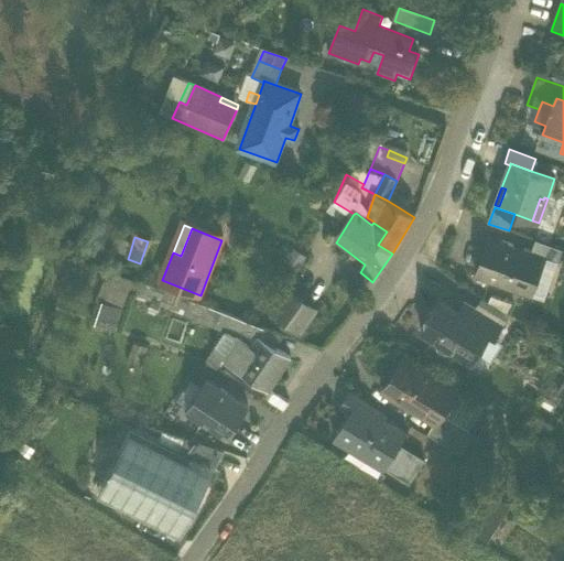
[(478,278),(531,297),(544,259),(532,254),(489,238),(475,277),(478,278)]
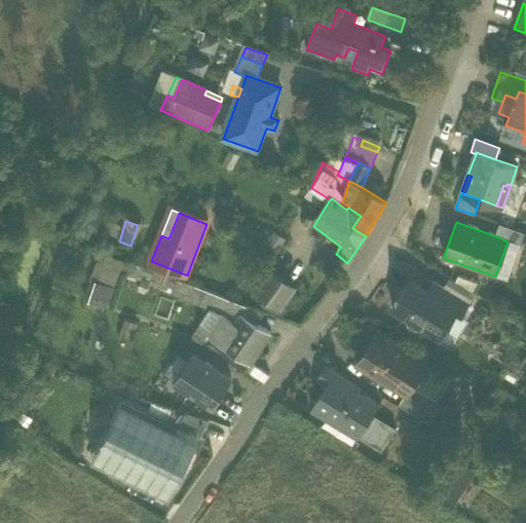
[(508,241),(521,246),(525,233),(500,225),(496,236),(508,241)]
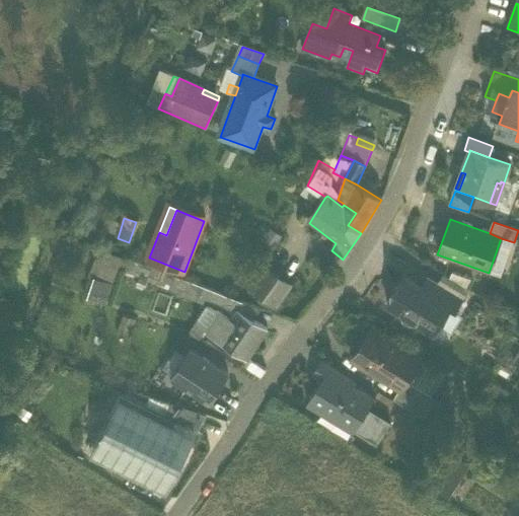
[(95,252),(88,273),(112,280),(118,261),(95,252)]
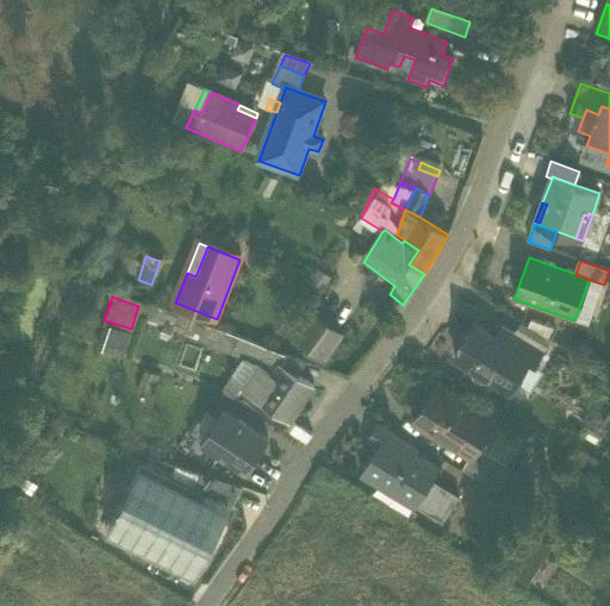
[(299,339),(312,349),(328,326),(315,317),(299,339)]
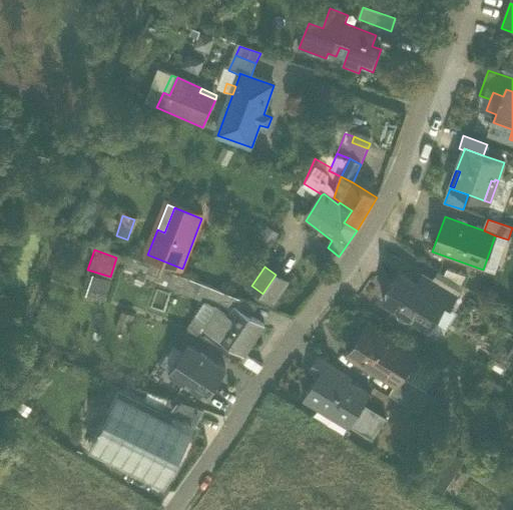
[(438,272),(433,281),(459,297),(464,288),(438,272)]
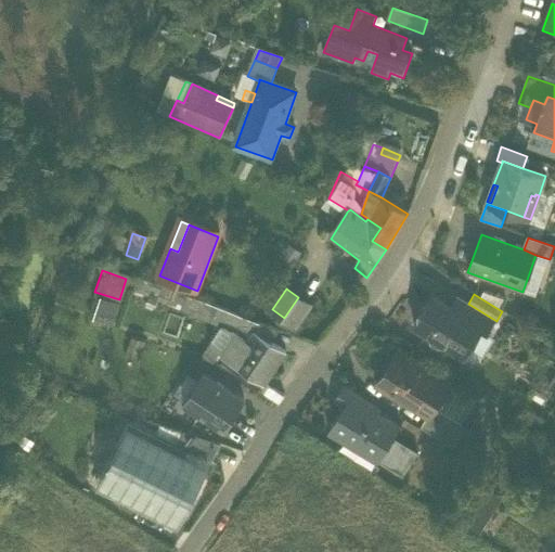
[(95,295),(89,318),(111,324),(117,302),(95,295)]
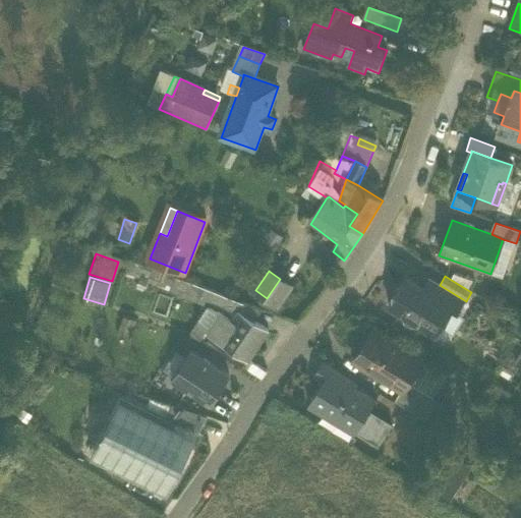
[(292,287),(280,279),(267,298),(279,306),(292,287)]
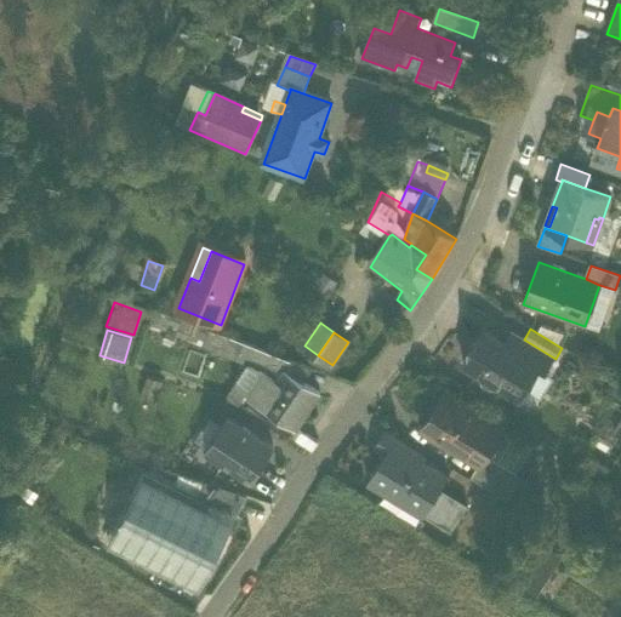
[(499,384),(522,399),(540,370),(541,369),(516,352),(505,346),(485,332),(465,364),(483,375),(484,382),(491,387),(499,384)]
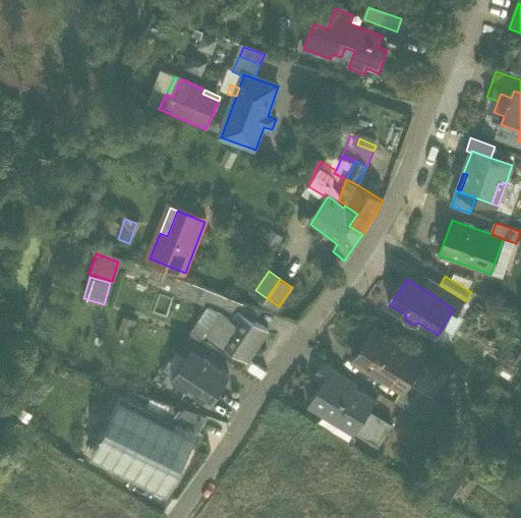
[(432,295),(440,285),(430,279),(423,290),(432,295)]
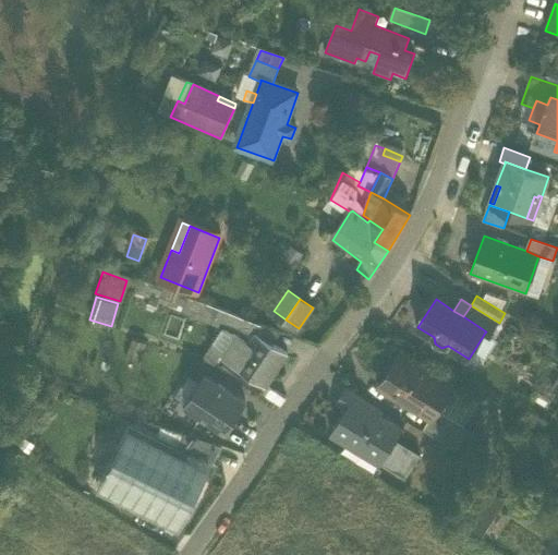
[(239,336),(251,345),(256,336),(257,336),(262,328),(263,327),(205,304),(201,314),(225,323),(225,330),(239,336)]
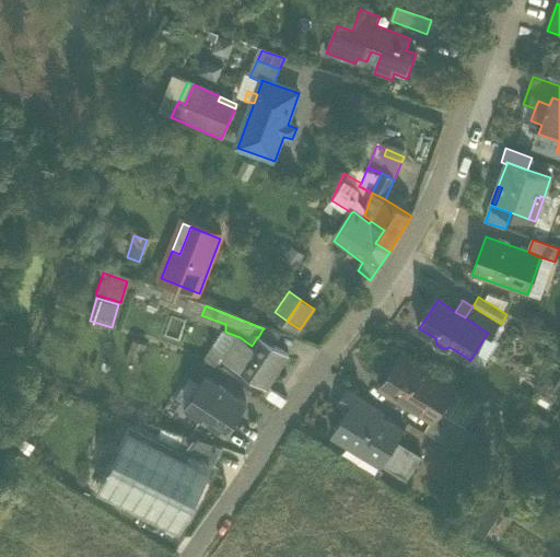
[(487,334),(492,337),(501,324),(473,306),(465,317),(488,333),(487,334)]
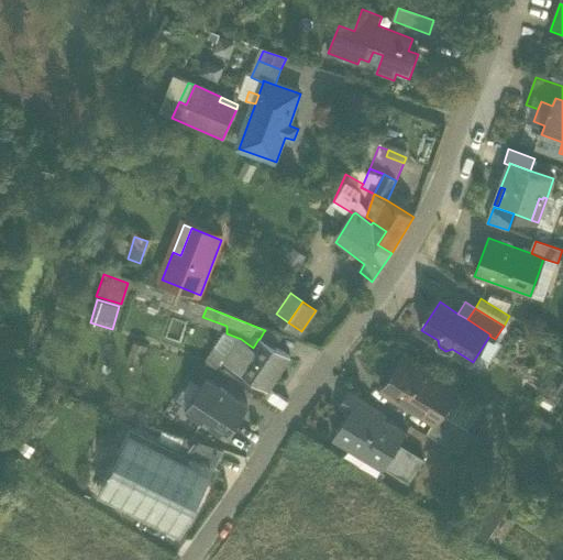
[(214,352),(227,360),(241,339),(227,333),(214,352)]
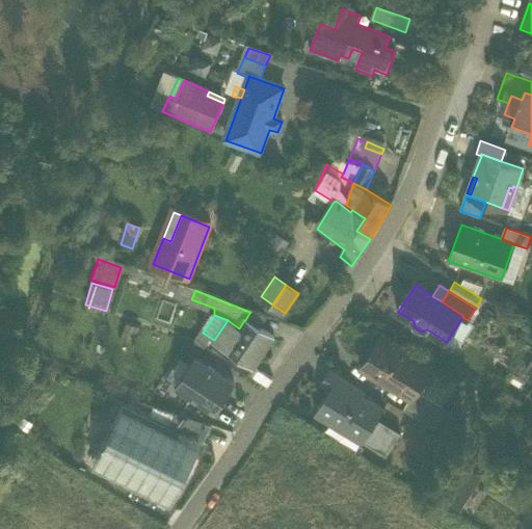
[(239,328),(228,320),(214,340),(225,348),(239,328)]
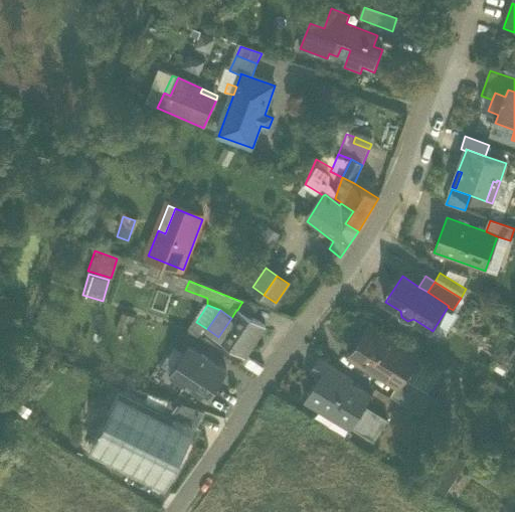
[(236,310),(231,318),(218,337),(217,339),(246,359),(266,329),(237,310),(236,310)]
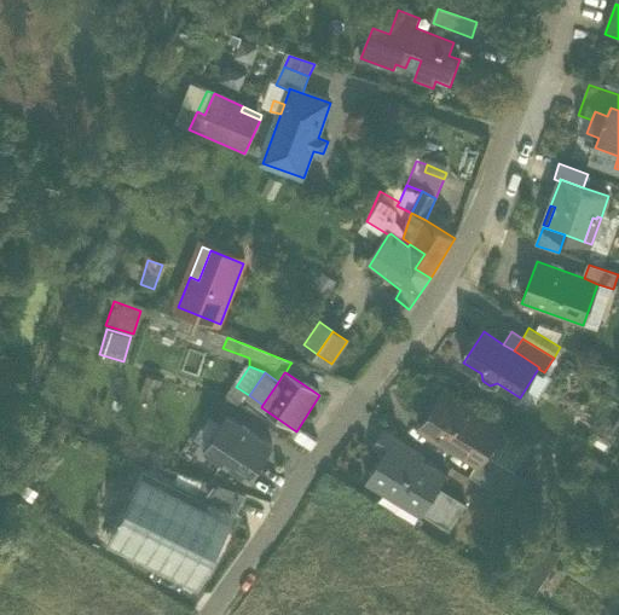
[(478,464),(480,465),(486,454),(502,429),(445,393),(422,429),(478,464)]
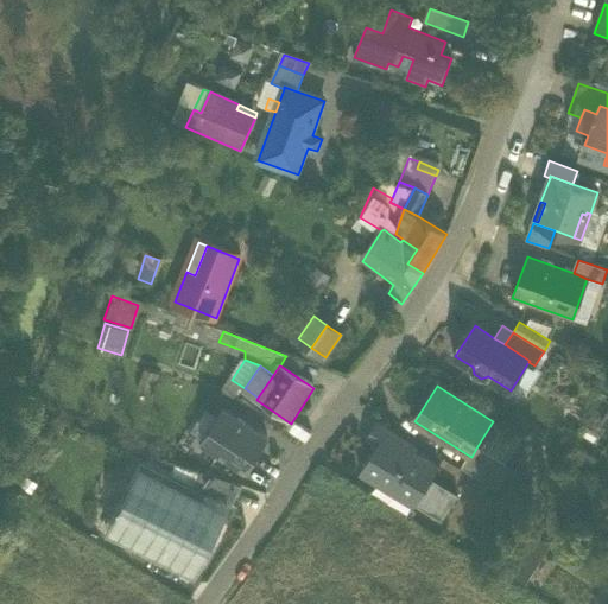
[(607,409),(597,426),(607,432),(607,409)]
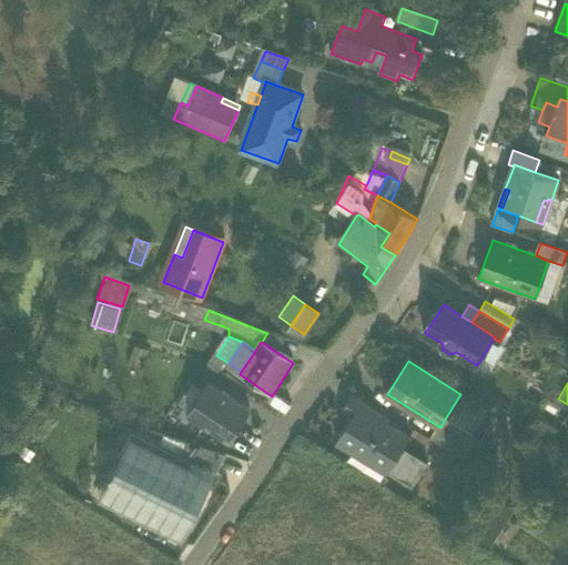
[(250,412),(208,384),(188,414),(230,443),(250,412)]
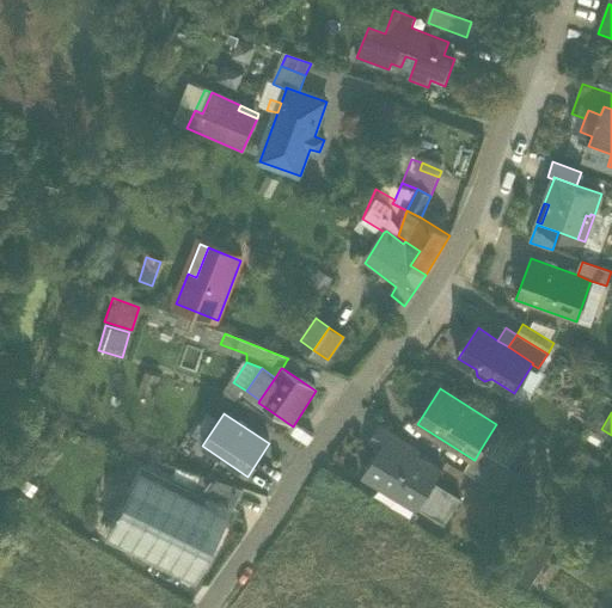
[(381,448),(393,455),(398,447),(402,441),(379,427),(369,441),(381,448)]
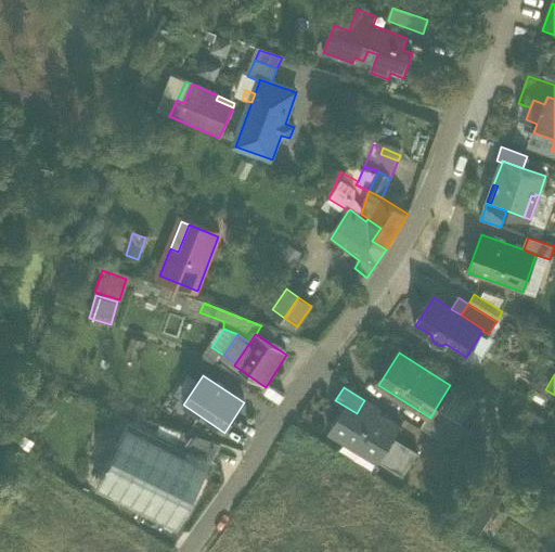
[(381,410),(364,400),(361,406),(377,415),(381,410)]
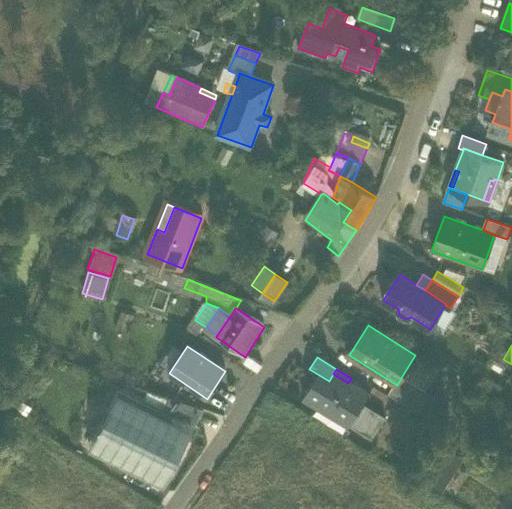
[(329,408),(352,422),(363,404),(368,396),(348,383),(333,374),(329,381),(319,375),(304,399),(326,412),(329,408)]
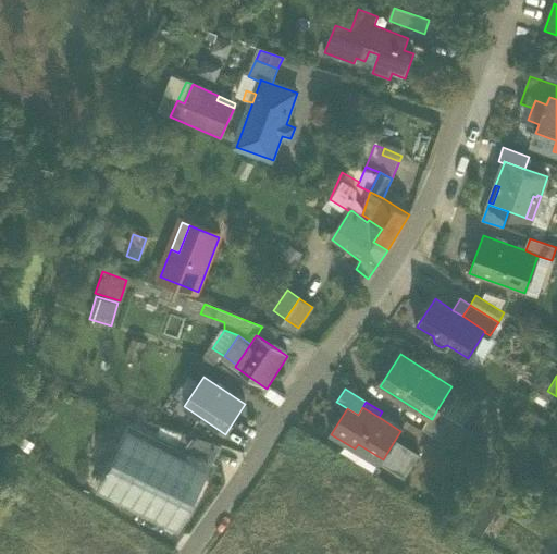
[(422,429),(450,446),(463,426),(437,409),(432,419),(430,418),(422,429)]
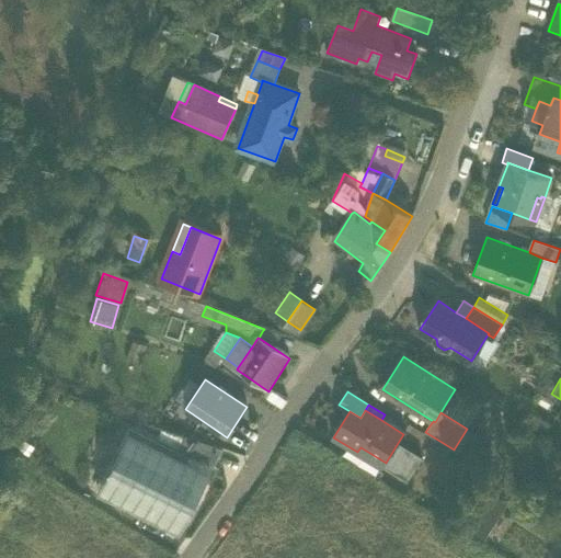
[(212,474),(129,431),(98,492),(180,535),(212,474)]
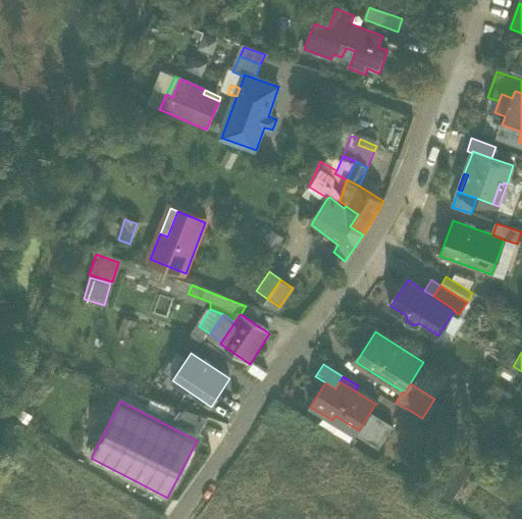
[(207,419),(173,407),(166,420),(199,436),(207,419)]
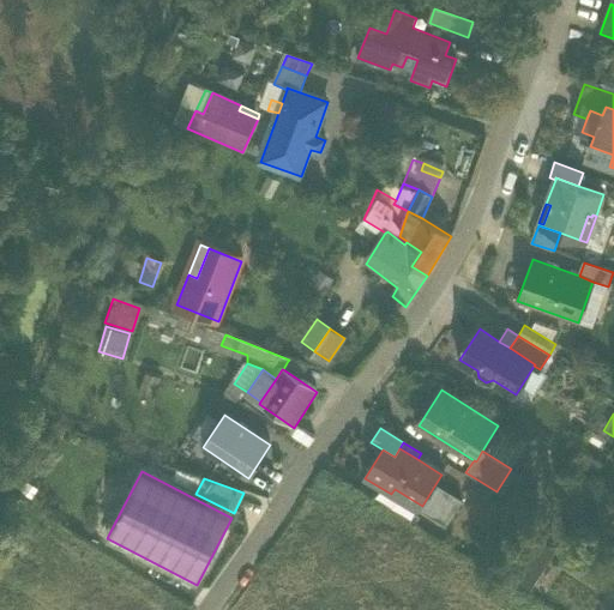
[(435,484),(422,506),(419,511),(446,529),(462,501),(435,484)]
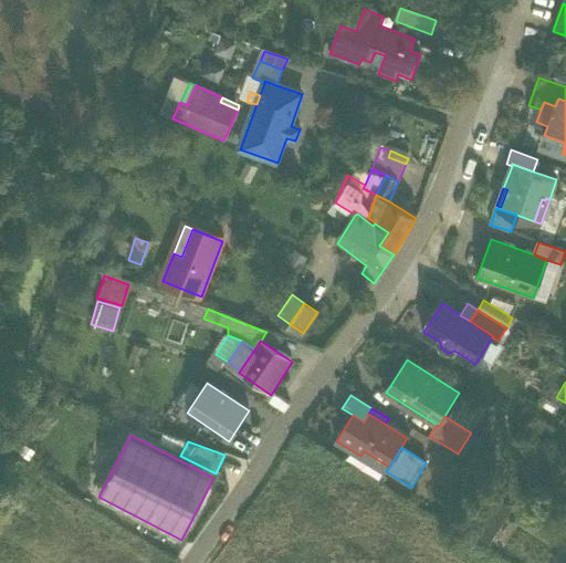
[(360,456),(386,471),(389,467),(364,451),(360,456)]
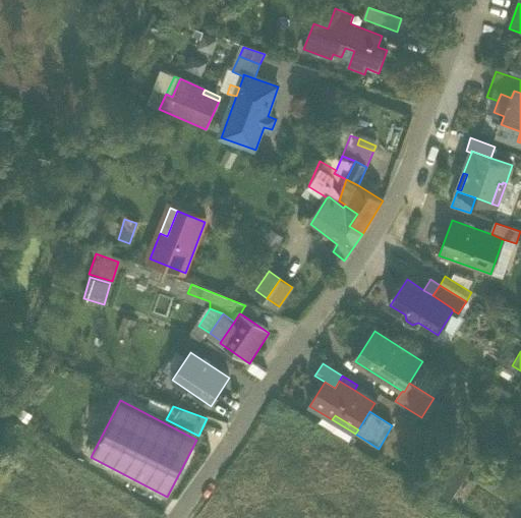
[(464,462),(457,475),(465,480),(472,467),(464,462)]
